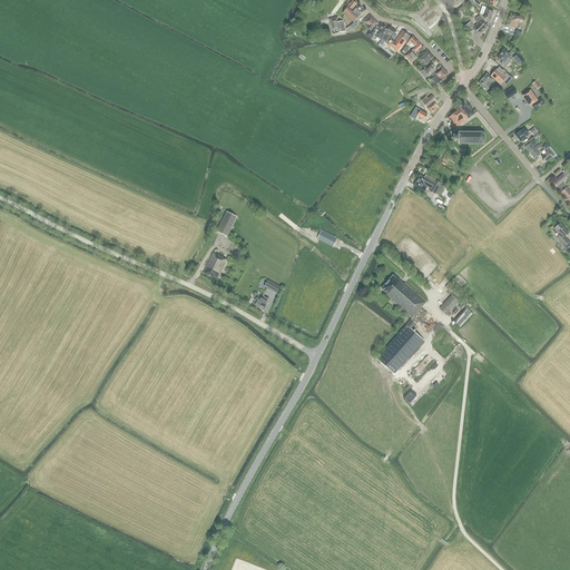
[(344,6),(347,8),(347,7),(352,11),(356,6),(355,5),(356,5),(353,1),(351,3),(350,2),(347,6),(345,5),(344,6)]
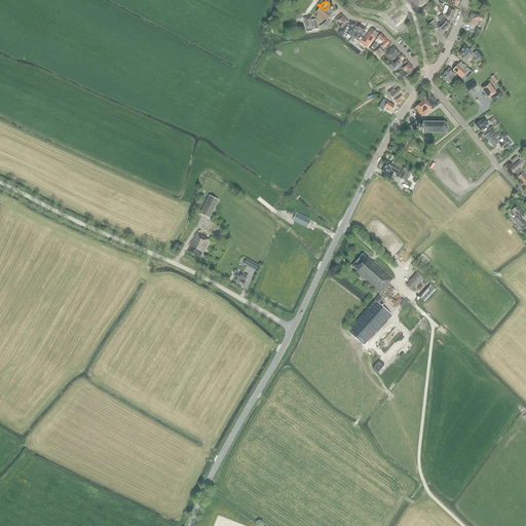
[(335,10),(329,5),(325,10),(321,6),(321,7),(318,9),(316,12),(327,21),(332,15),(335,10)]
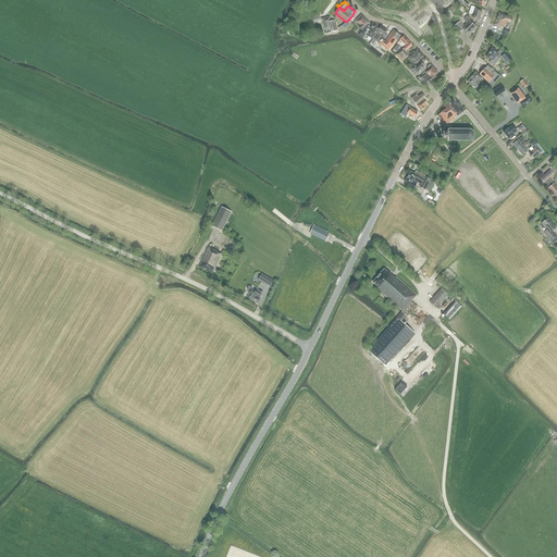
[(479,22),(482,11),(479,9),(475,7),(472,16),(475,19),(474,20),(479,22)]
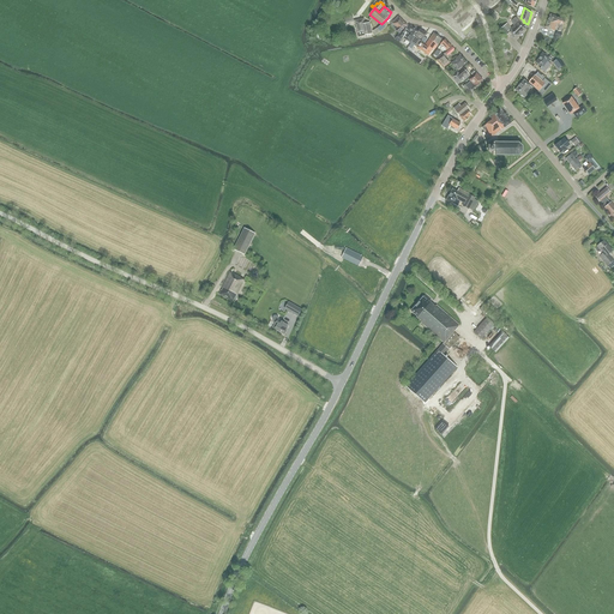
[(563,25),(565,20),(558,17),(558,18),(551,14),(545,28),(554,31),(558,23),(563,25)]
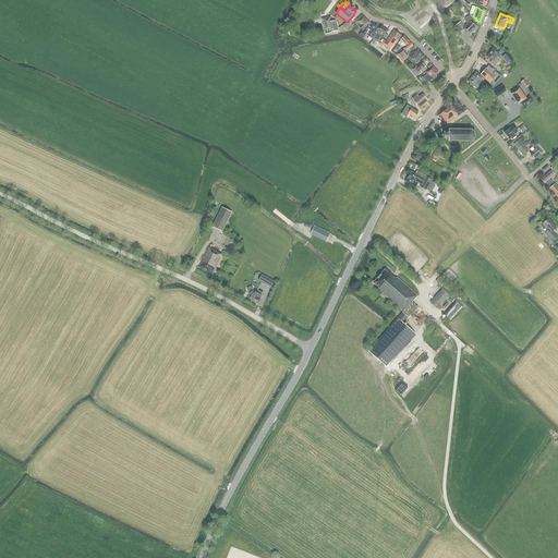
[(336,21),(331,21),(330,16),(323,19),(326,34),(338,31),(336,21)]
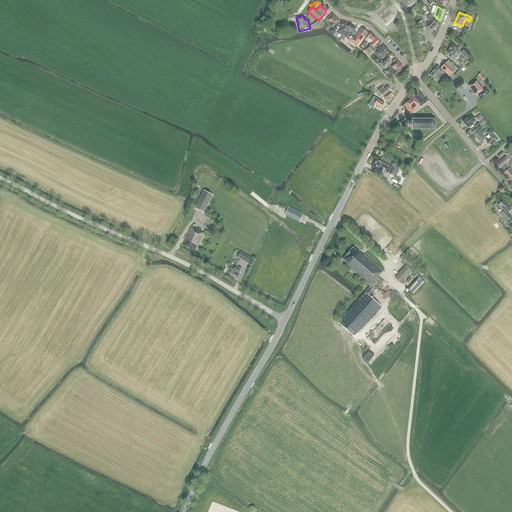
[(333,15),(328,20),(331,23),(330,25),(333,28),(334,26),(339,21),(338,19),(333,15)]
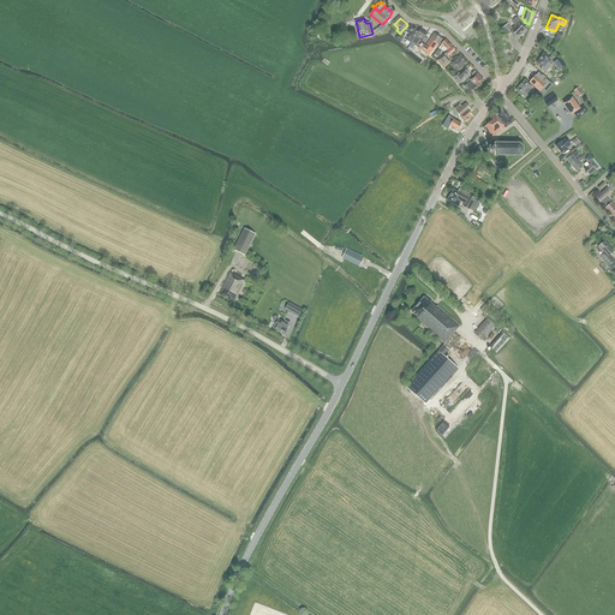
[(526,29),(518,19),(517,18),(515,18),(512,21),(512,23),(513,24),(515,25),(512,29),(507,23),(500,30),(506,37),(511,33),(517,40),(526,29)]
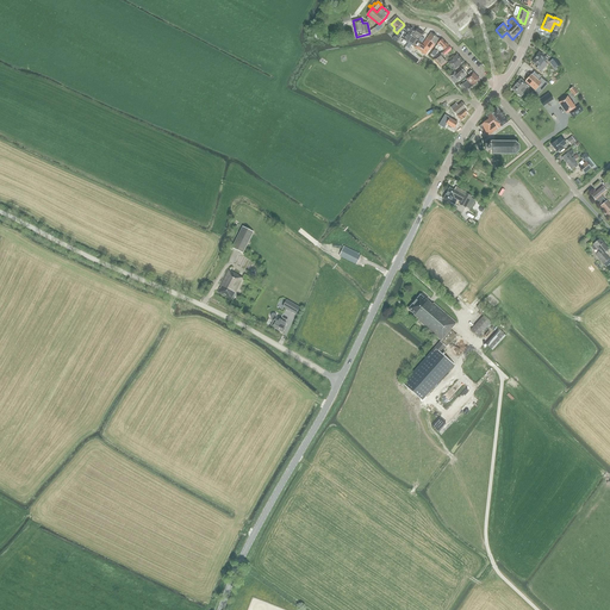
[(408,43),(416,31),(408,25),(405,30),(405,31),(400,38),(403,39),(408,43)]
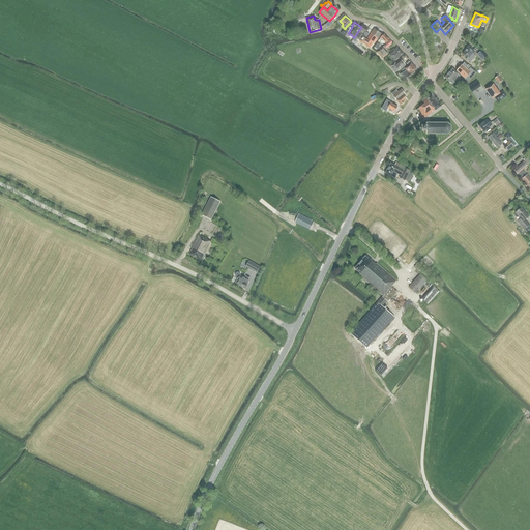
[(347,28),(346,27),(345,29),(343,31),(346,34),(350,29),(349,29),(351,26),(349,25),(347,28)]
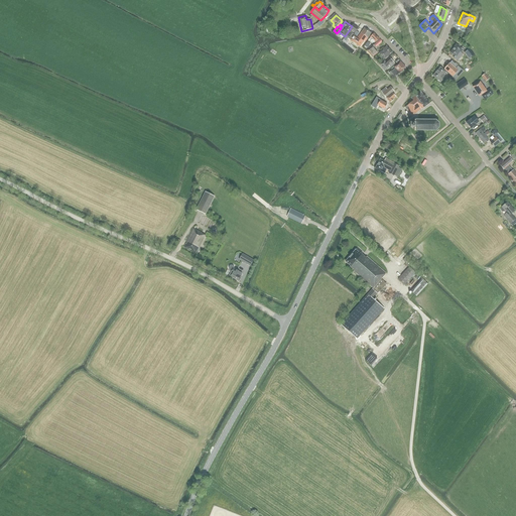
[(349,30),(351,32),(352,31),(355,33),(358,28),(353,24),(349,30)]
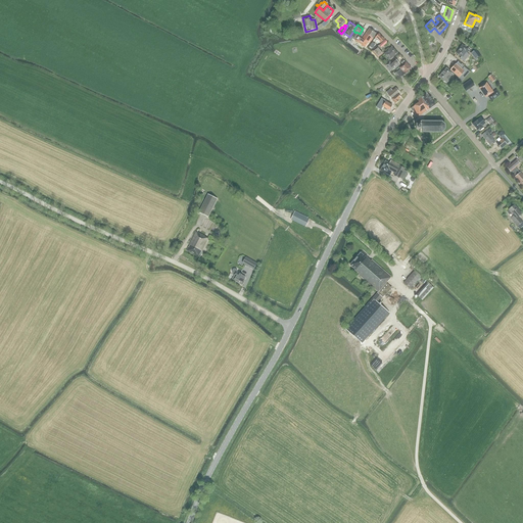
[(368,31),(363,38),(368,42),(369,42),(369,41),(370,42),(376,33),(370,29),(368,31)]
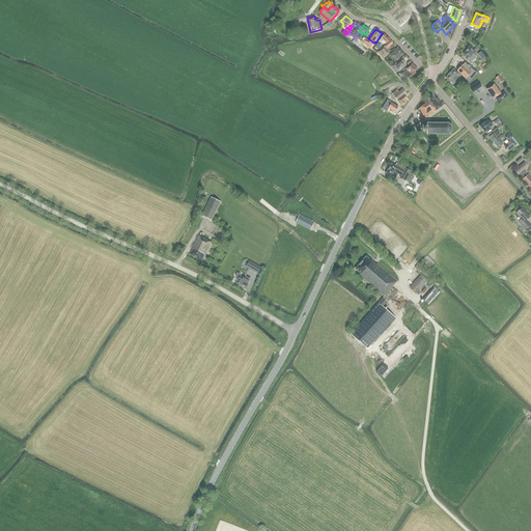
[(363,34),(361,33),(359,31),(354,38),(359,40),(360,40),(364,44),(370,48),(373,43),(368,38),(363,34)]
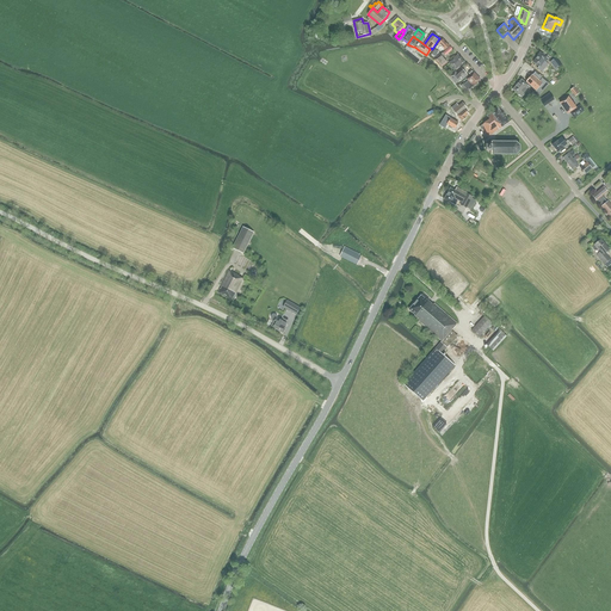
[(450,47),(443,39),(438,44),(444,50),(450,47)]
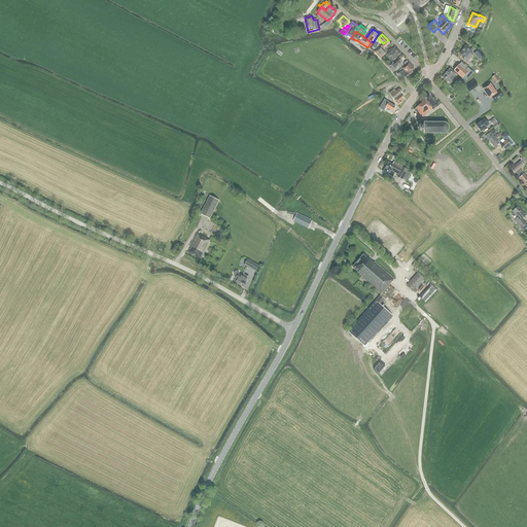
[(382,50),(386,46),(384,44),(382,45),(375,51),(380,58),(385,55),(382,50)]
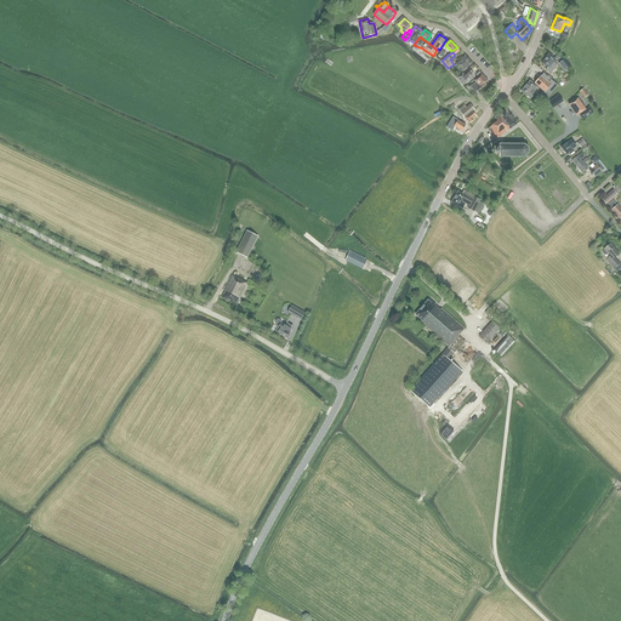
[(557,60),(548,53),(541,63),(551,69),(557,60)]
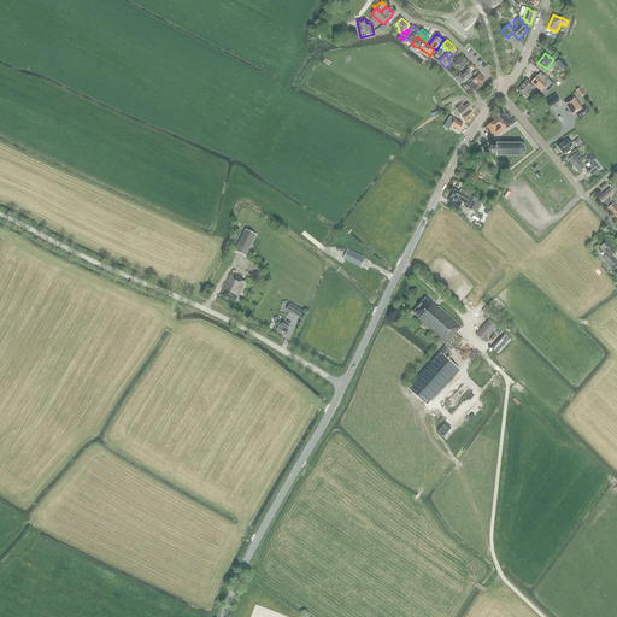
[(469,63),(463,56),(458,59),(459,59),(453,64),(458,71),(469,63)]
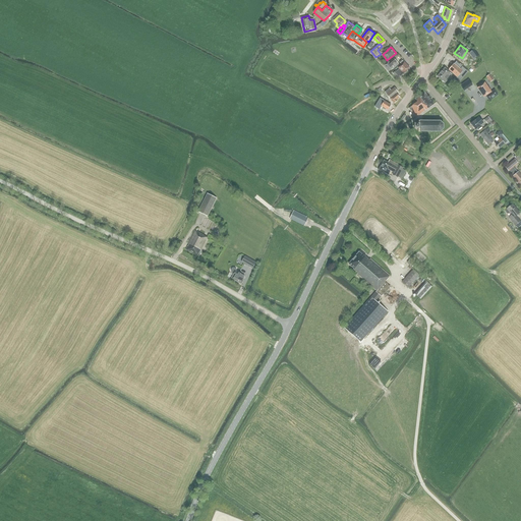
[(474,49),(470,52),(475,58),(478,55),(474,49)]
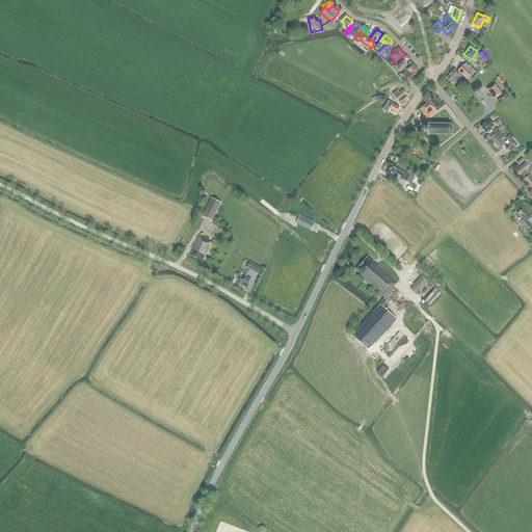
[(401,71),(407,65),(402,59),(397,63),(396,62),(391,67),(397,73),(400,70),(401,71)]
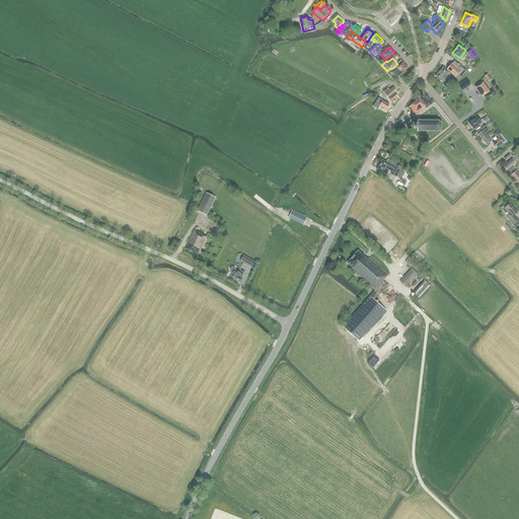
[(401,73),(408,67),(402,62),(396,68),(397,69),(394,72),(393,71),(391,73),(395,78),(398,75),(398,76),(401,73)]
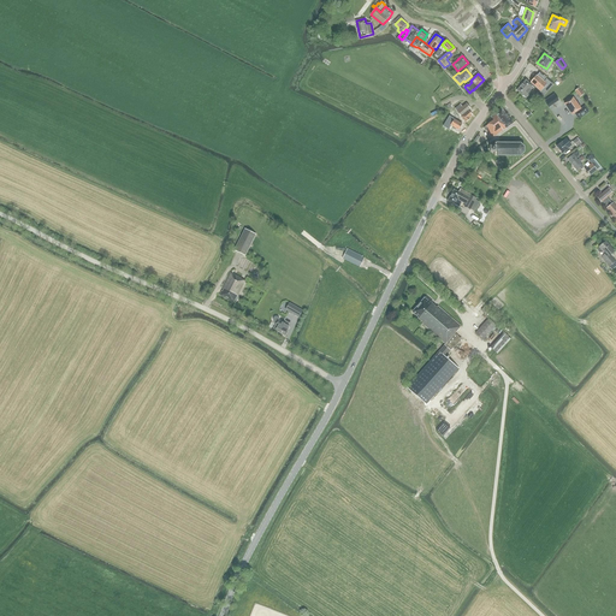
[(543,96),(552,86),(539,73),(537,76),(531,82),(540,92),(539,93),(543,96)]
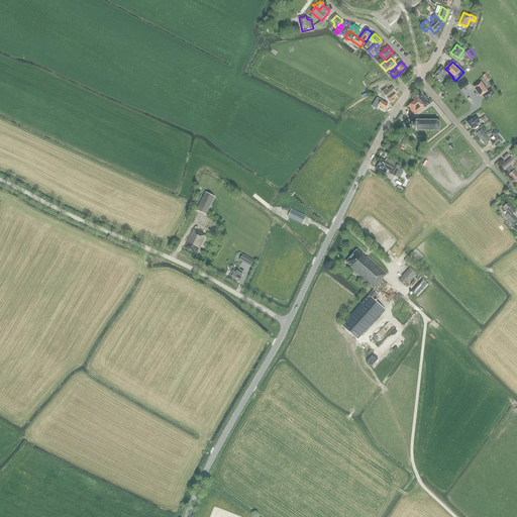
[(441,83),(448,74),(441,68),(433,76),(441,83)]
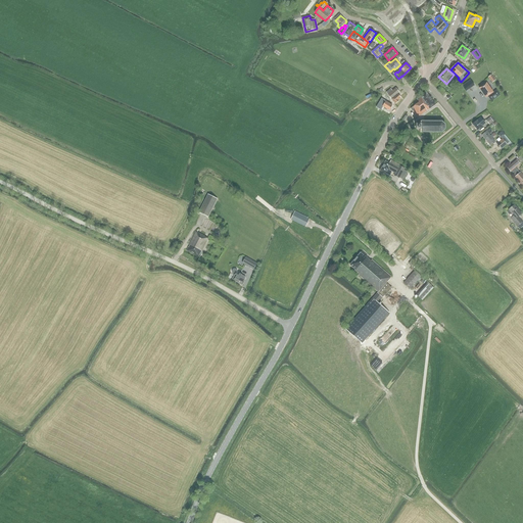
[(473,84),(469,79),(461,85),(465,90),(473,84)]
